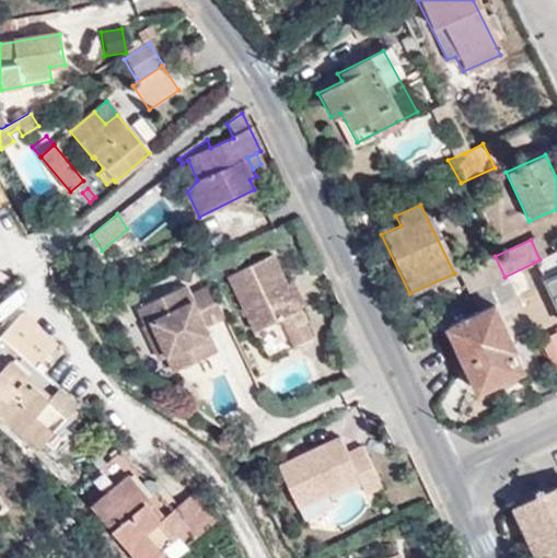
[(556,267),(556,251),(540,259),(534,263),(541,276),(556,267)]
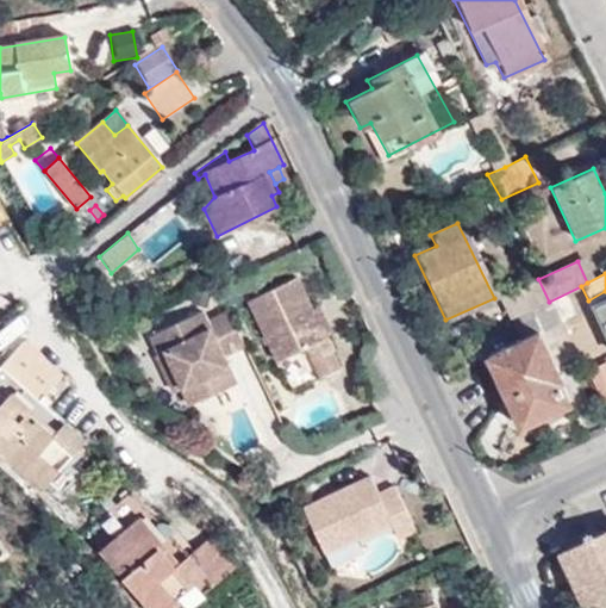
[(323,335),(311,311),(295,279),(248,302),(276,363),(307,347),(323,378),(338,370),(323,335)]
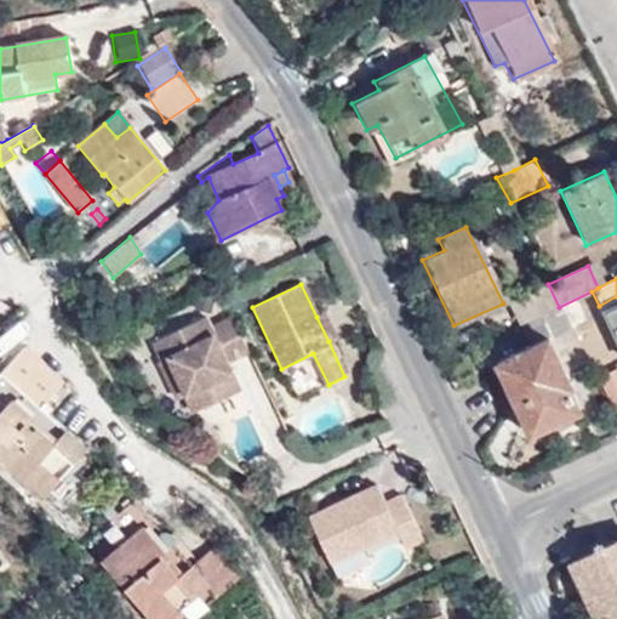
[(616,304),(600,312),(616,345),(616,304)]
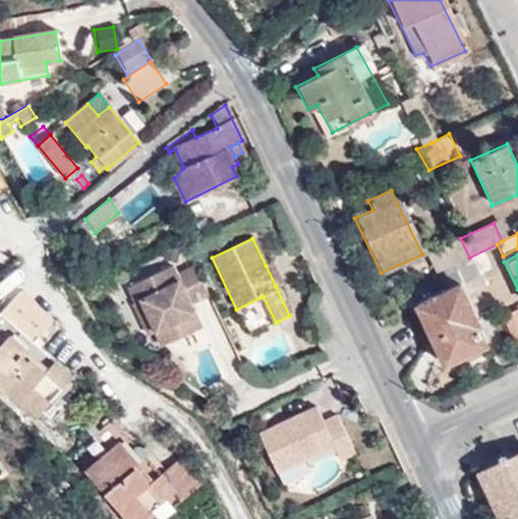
[(439,272),(436,273),(444,290),(412,304),(441,365),(484,346),(469,313),(492,304),(469,257),(439,272)]
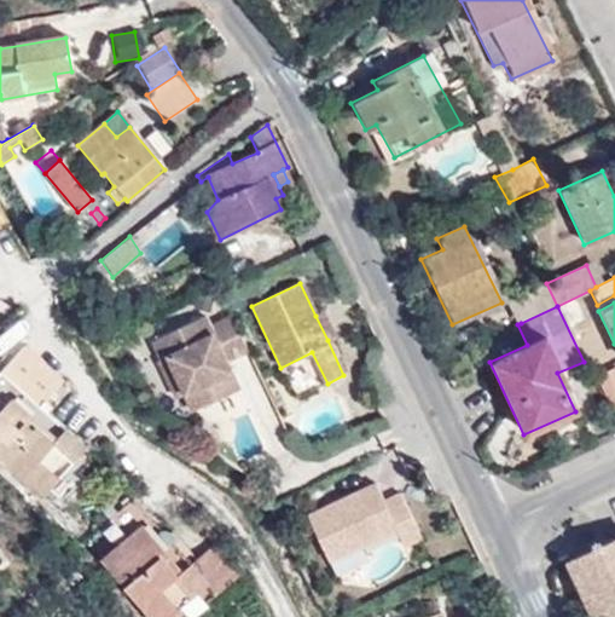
[(324,312),(315,316),(328,340),(335,336),(324,312)]
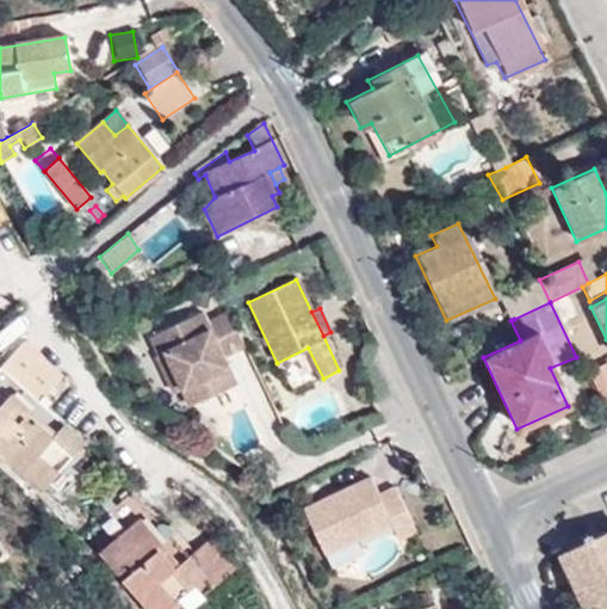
[(223,358),(243,349),(227,313),(208,324),(202,312),(149,336),(159,354),(160,357),(165,354),(181,388),(189,385),(197,403),(235,385),(223,358)]
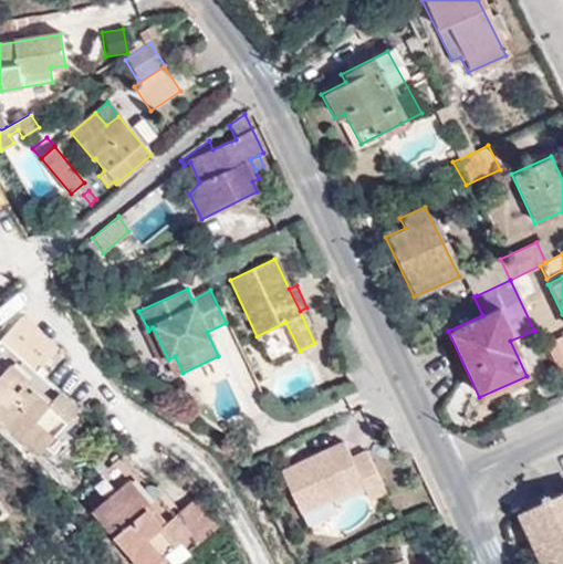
[(1,342),(35,373),(55,350),(21,319),(1,342)]
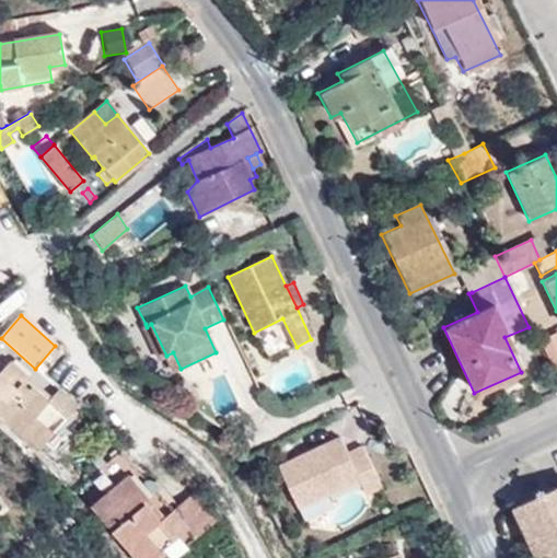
[(147,327),(146,324),(142,326),(159,360),(166,356),(151,324),(147,327)]
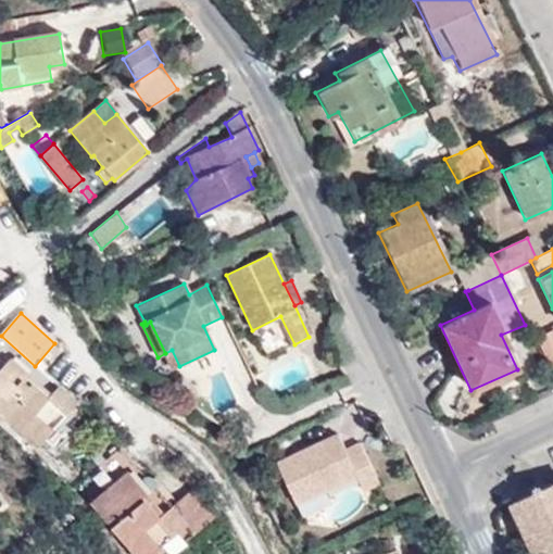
[(548,370),(552,367),(552,331),(535,340),(548,370)]
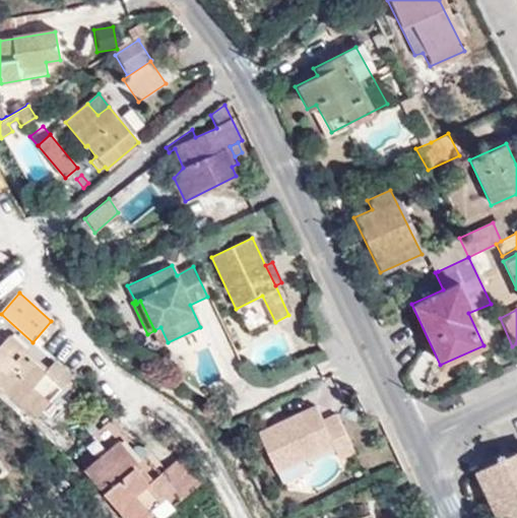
[(162,345),(168,342),(160,327),(154,330),(162,345)]
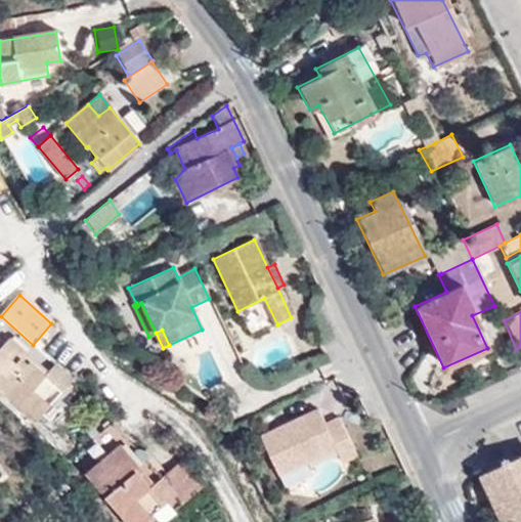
[(27,363),(31,359),(7,340),(0,348),(0,352),(14,364),(19,358),(27,363)]
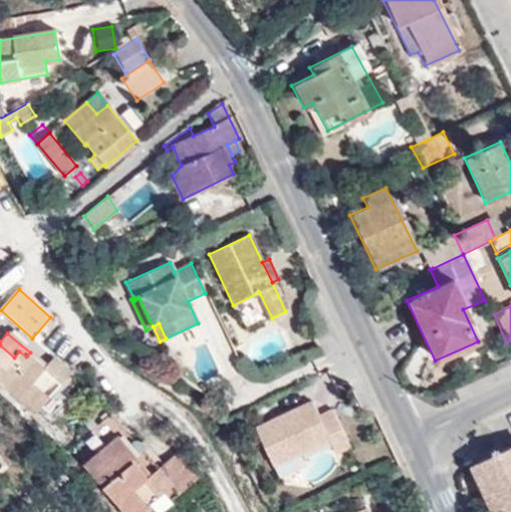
[(45,364),(30,352),(26,356),(19,351),(14,357),(0,345),(0,385),(34,414),(62,379),(45,364)]
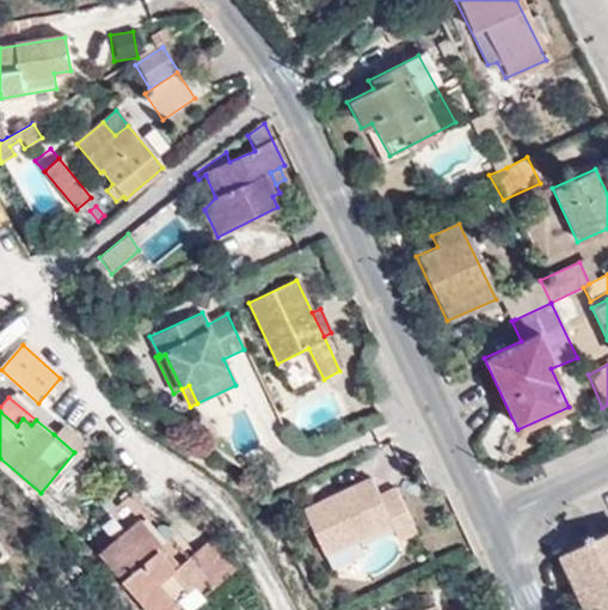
[(63,424),(54,434),(74,452),(84,441),(63,424)]
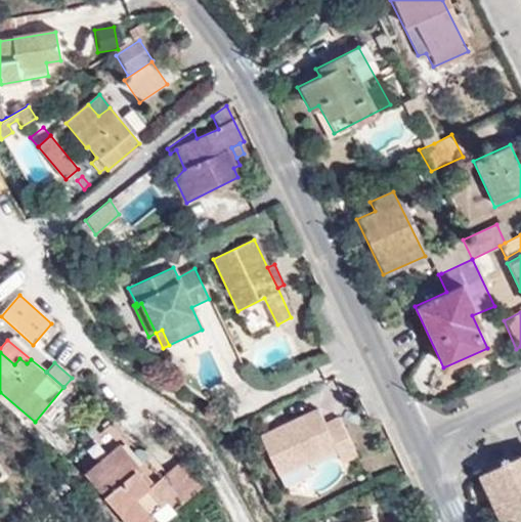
[(340,463),(355,457),(339,418),(324,425),(317,410),(260,438),(278,475),(334,449),(340,463)]
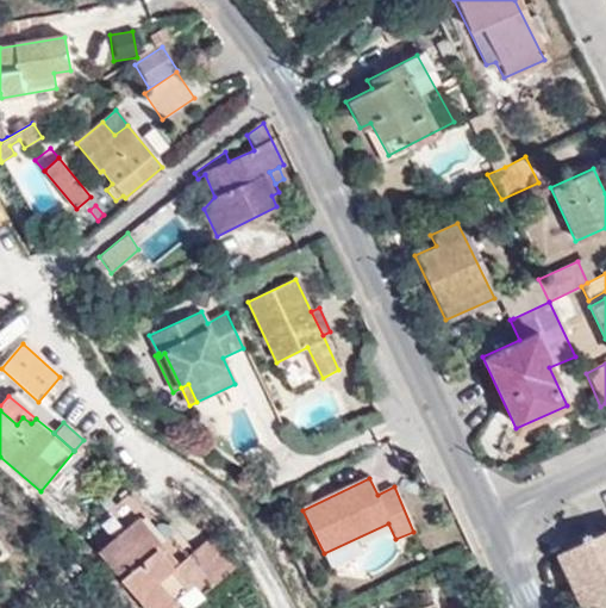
[(132,492),(105,515),(120,533),(126,527),(143,546),(150,541),(157,550),(161,545),(137,519),(147,510),(132,492)]
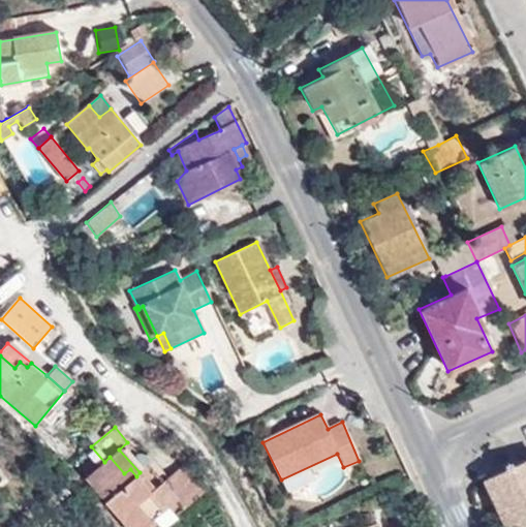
[(110,457),(104,462),(86,478),(126,526),(143,526),(167,506),(153,488),(140,472),(136,476),(130,469),(124,473),(110,457)]
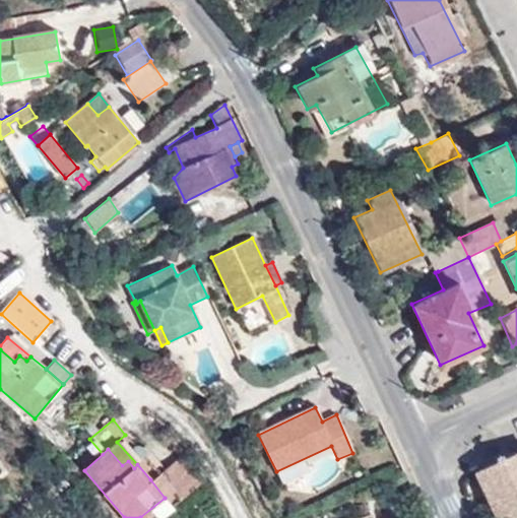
[(516,504),(516,450),(473,471),(495,515),(516,504)]
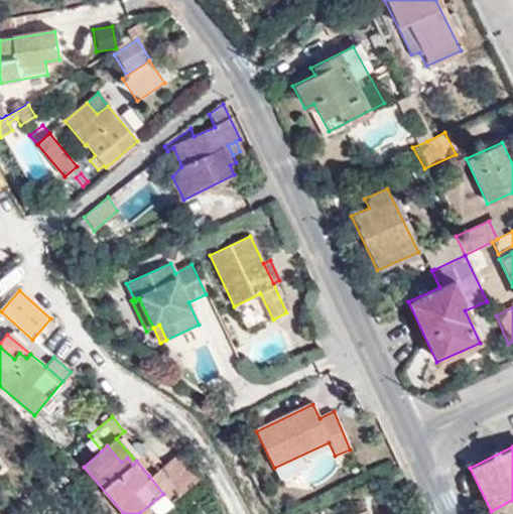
[(176,453),(149,476),(163,494),(172,487),(179,495),(199,479),(176,453)]
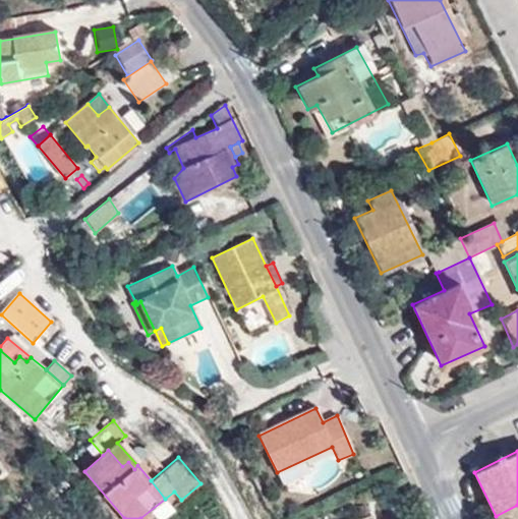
[(360,518),(367,516),(364,505),(357,507),(358,510),(350,513),(352,518),(360,518)]
